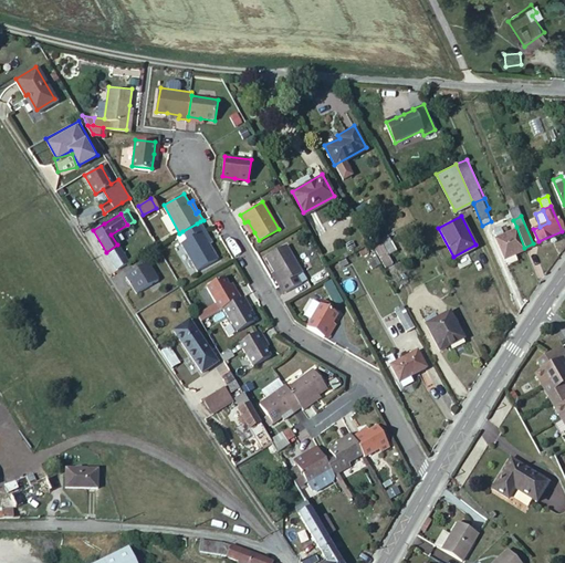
[(213,242),(200,221),(197,223),(210,244),(213,242)]
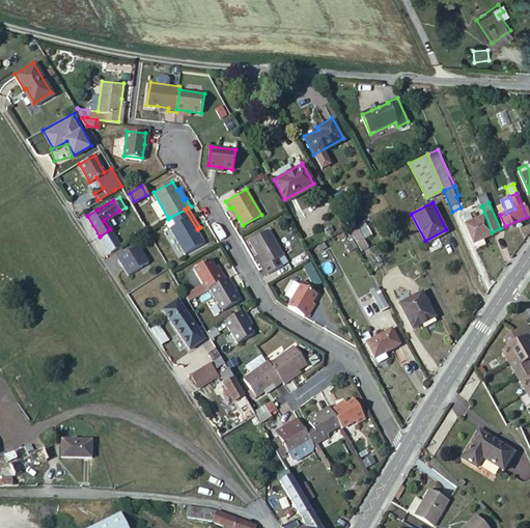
[(232,207),(229,209),(235,220),(239,218),(232,207)]
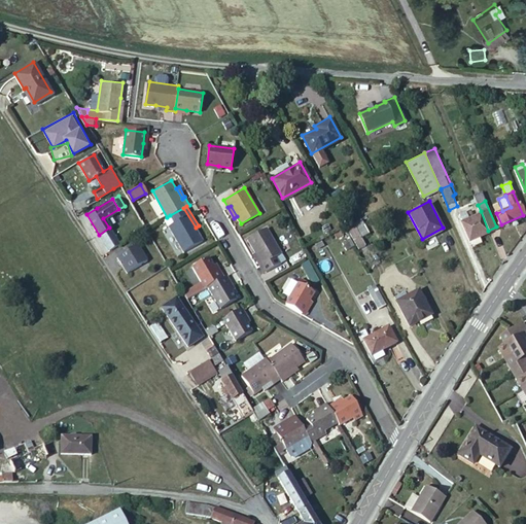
[(174,221),(169,225),(183,251),(203,240),(196,228),(183,208),(170,215),(174,221)]
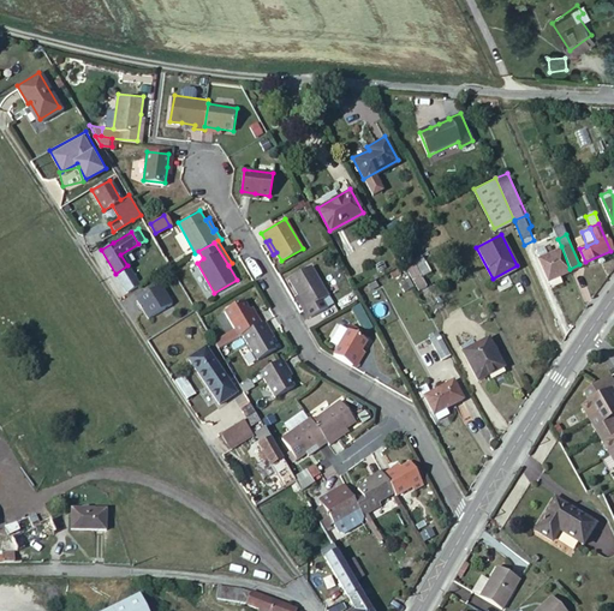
[(562,273),(570,269),(561,246),(544,255),(543,250),(538,251),(540,256),(538,257),(548,279),(552,277),(554,285),(566,280),(562,273)]
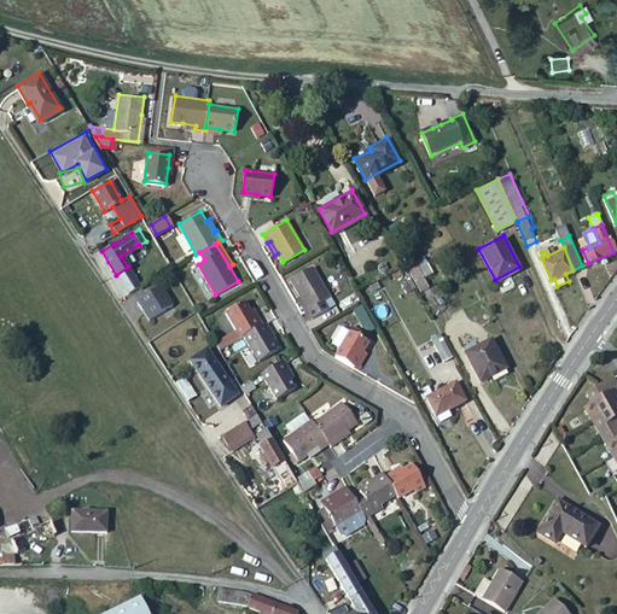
[(196,255),(193,256),(198,264),(204,259),(199,252),(196,255)]
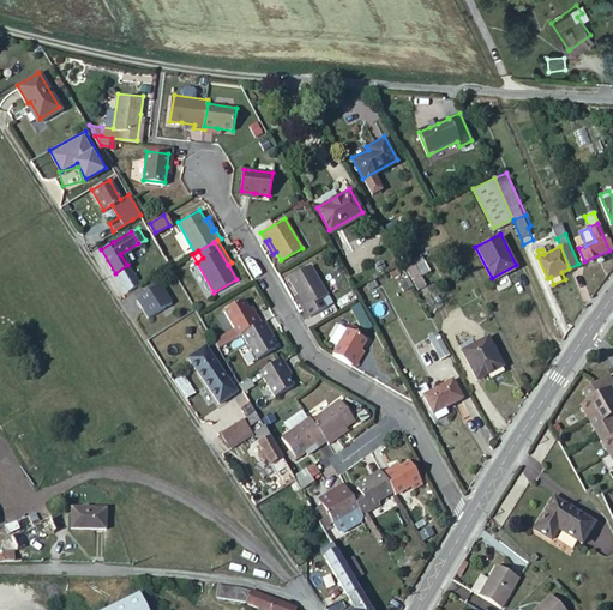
[(425,265),(418,252),(400,261),(412,283),(421,278),(416,270),(425,265)]
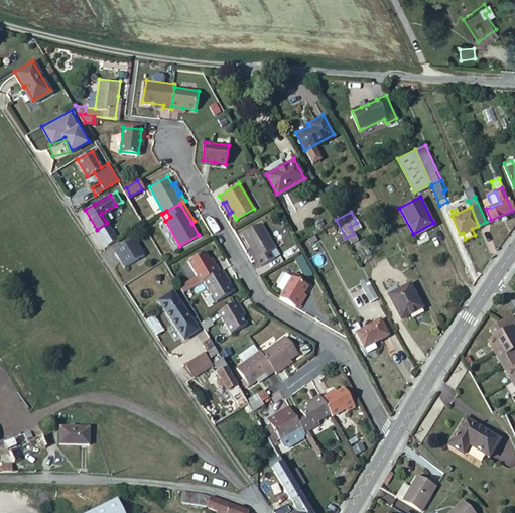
[(241,231),(249,246),(260,265),(274,257),(270,250),(275,248),(260,220),(241,231)]
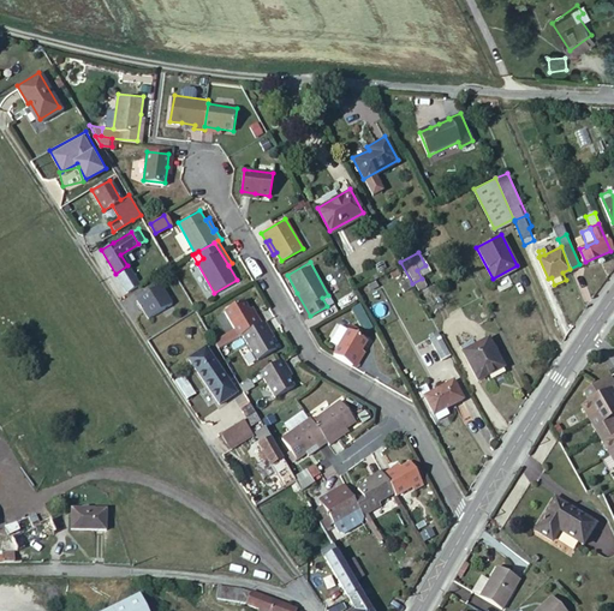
[(391,270),(399,285),(407,280),(400,265),(391,270)]
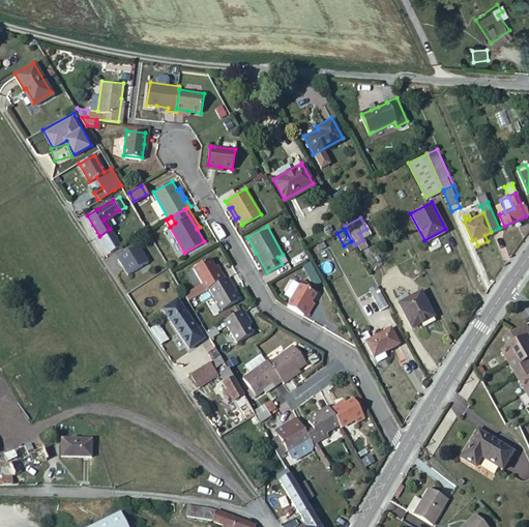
[(118,256),(127,272),(150,260),(140,242),(118,256)]
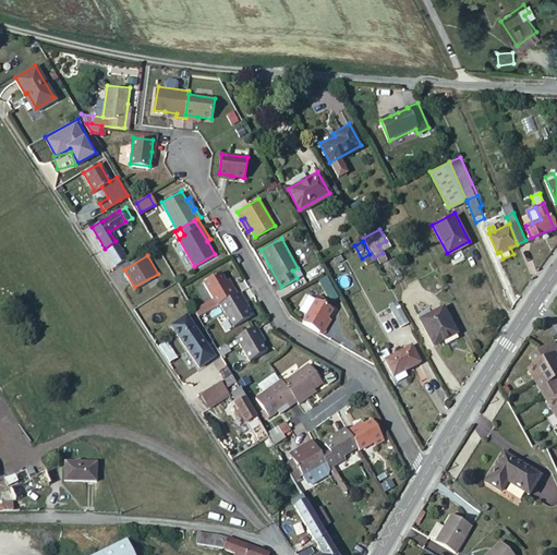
[(281,287),(269,266),(267,267),(279,288),(281,287)]
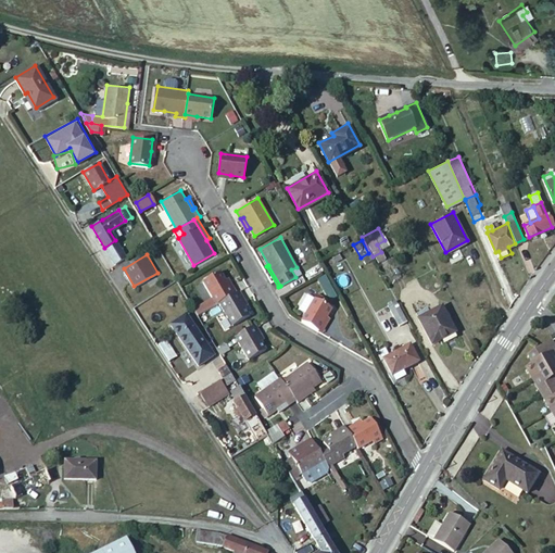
[(198,315),(216,304),(219,302),(234,293),(228,283),(221,271),(202,281),(212,298),(194,309),(198,315)]
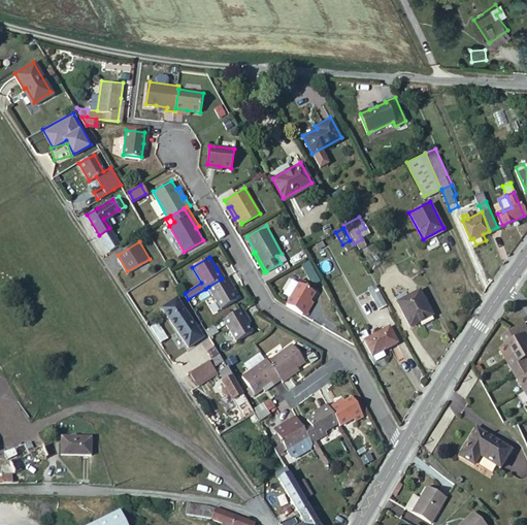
[(306,259),(302,261),(314,282),(318,279),(306,259)]
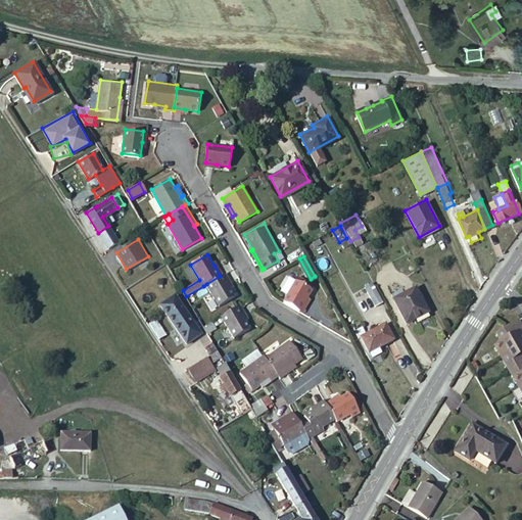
[(218,265),(215,266),(220,276),(223,275),(218,265)]
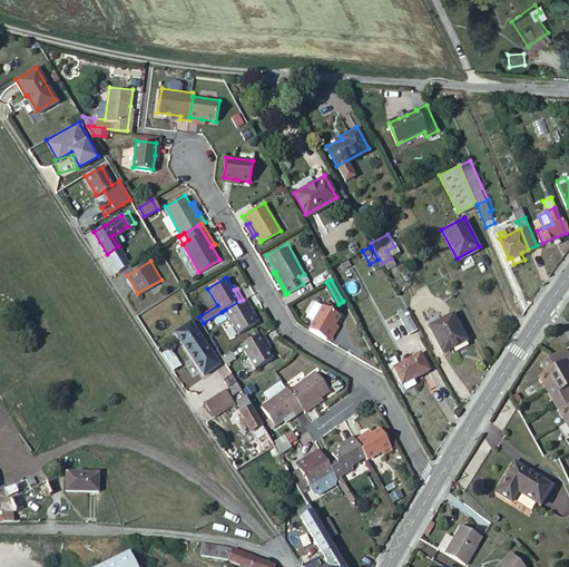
[(239,301),(225,310),(238,333),(256,323),(248,310),(243,300),(239,301)]
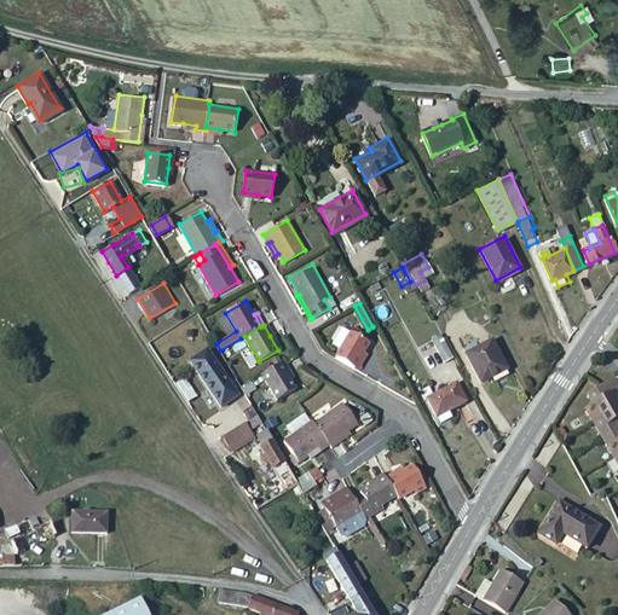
[(353,366),(359,355),(369,341),(350,329),(334,355),(340,358),(353,366)]
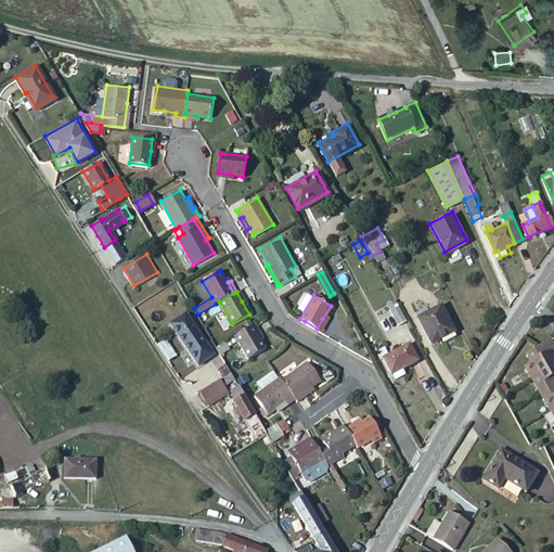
[(397,323),(407,318),(396,298),(387,304),(397,323)]
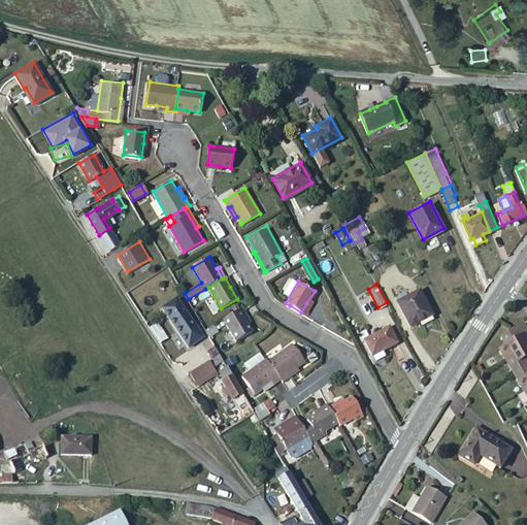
[(430,309),(419,289),(397,301),(409,325),(419,319),(418,317),(430,309)]
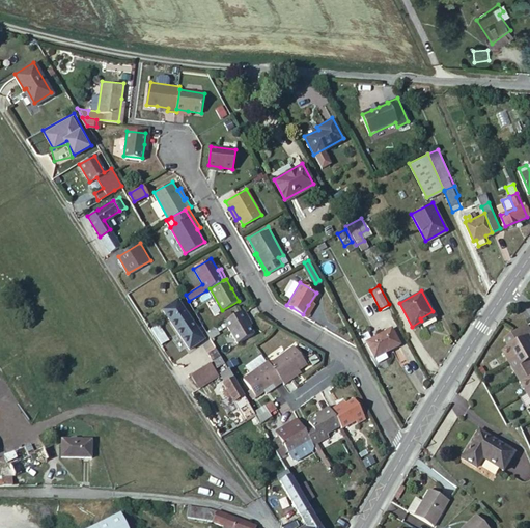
[(177,299),(163,307),(186,348),(201,339),(177,299)]
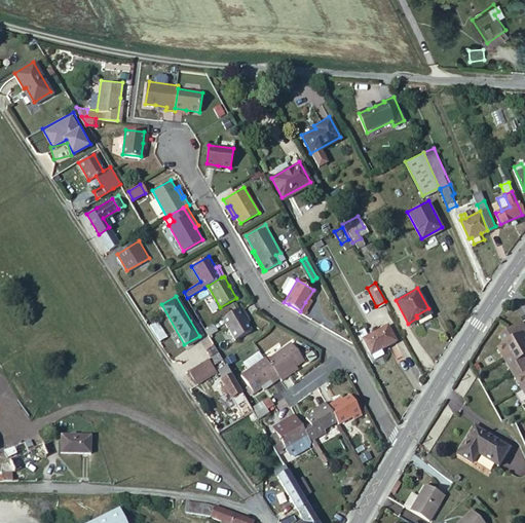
[(300,311),(303,313),(308,303),(305,302),(300,311)]
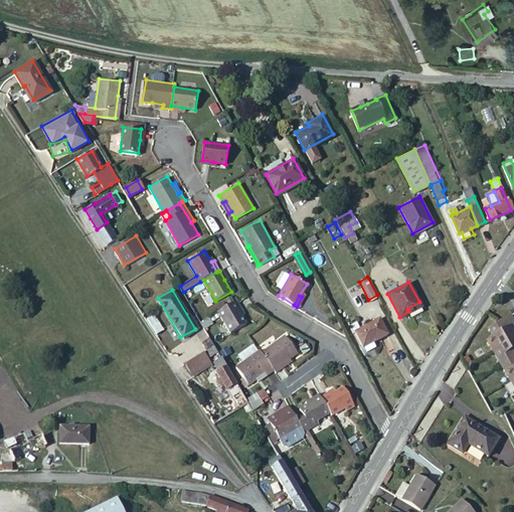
[(233,302),(239,312),(242,310),(237,300),(233,302)]
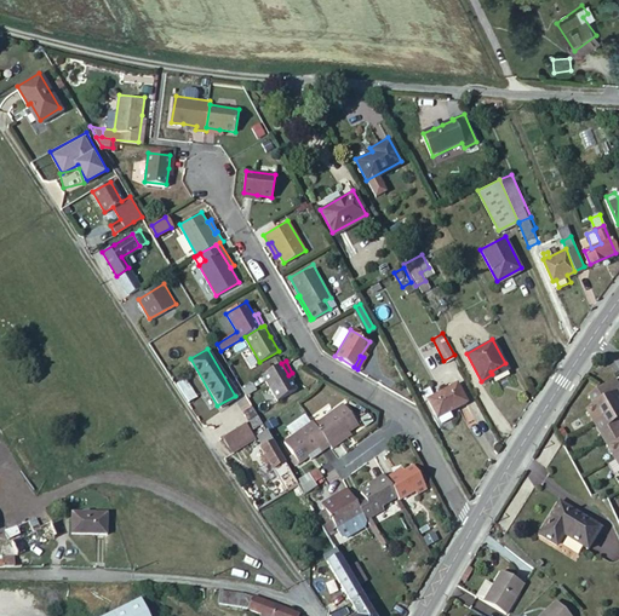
[(281,363),(263,374),(278,399),(297,389),(288,375),(281,363)]
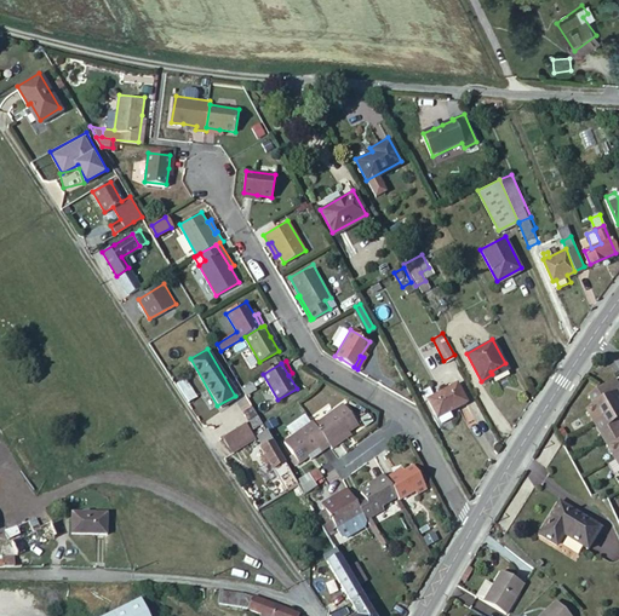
[(256,378),(242,386),(248,398),(263,390),(256,378)]
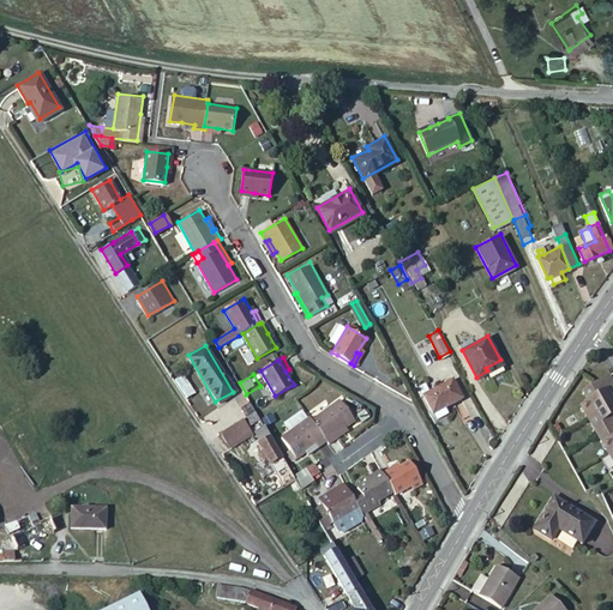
[(581,402),(588,414),(612,399),(612,388),(611,385),(612,384),(612,381),(607,374),(584,387),(589,398),(581,402)]
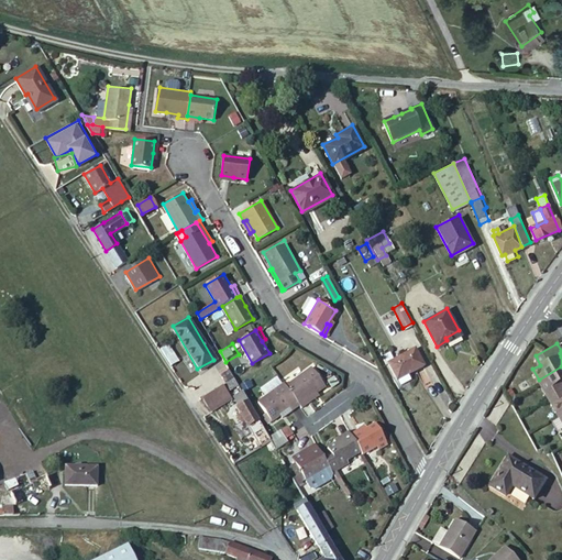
[(422,364),(414,347),(387,361),(400,384),(410,379),(407,373),(422,364)]
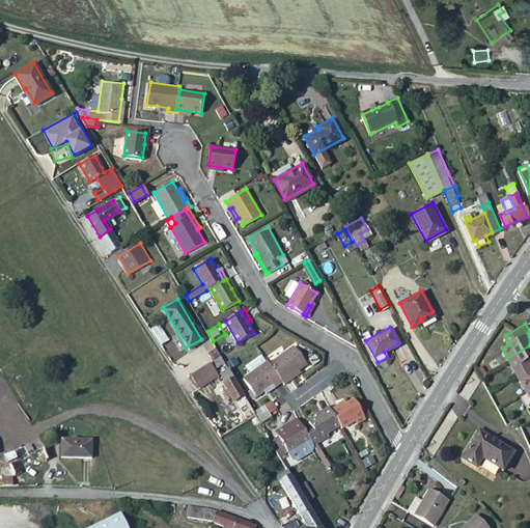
[(282,381),(284,383),(290,379),(288,374),(298,368),(306,363),(294,345),(269,362),(282,381)]
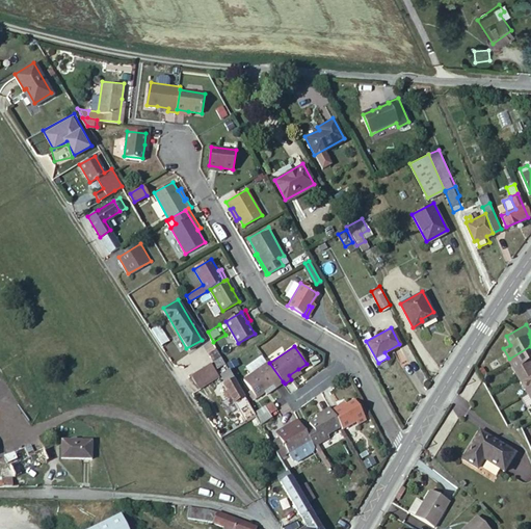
[(530,346),(509,359),(518,374),(530,367),(530,346)]
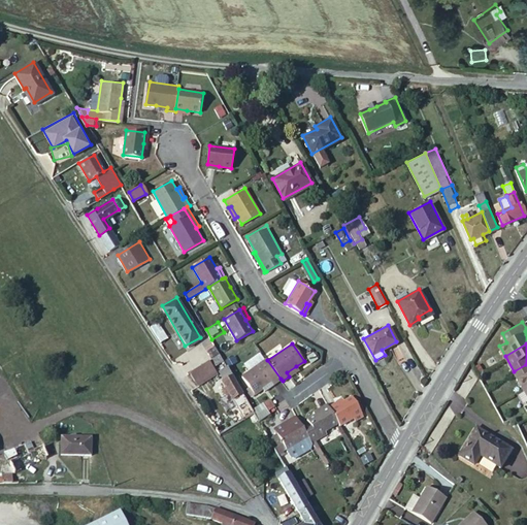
[(217,363),(224,359),(216,345),(208,350),(217,363)]
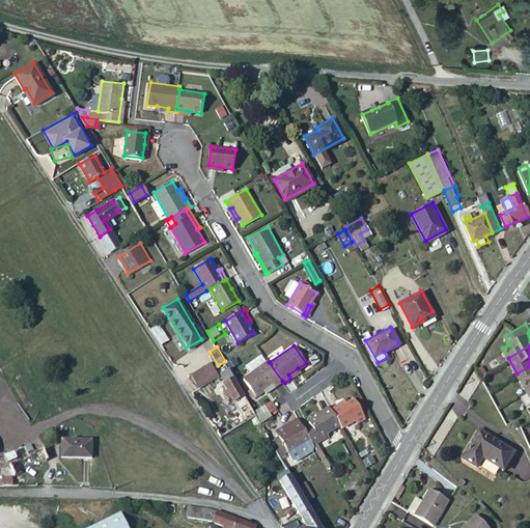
[(199,387),(220,374),(212,360),(191,373),(199,387)]
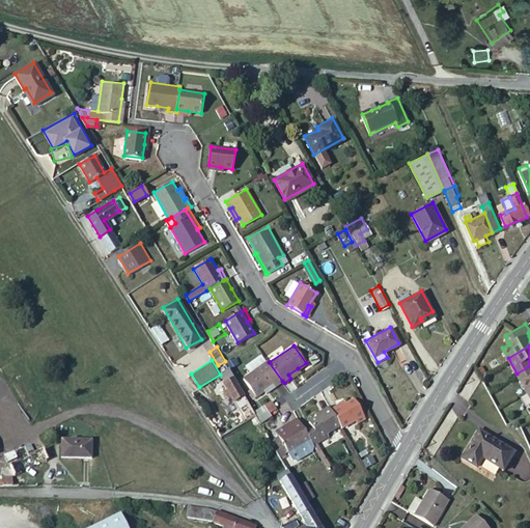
[(269,362),(267,360),(243,378),(255,395),(262,390),(273,383),(274,386),(282,381),(269,362)]
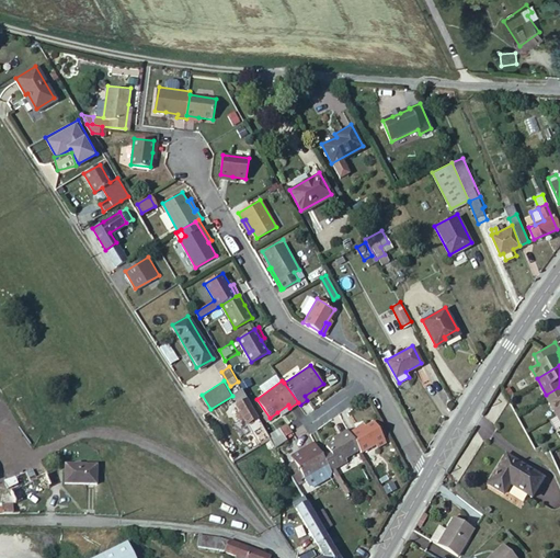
[(559,387),(546,395),(556,412),(559,409),(559,387)]
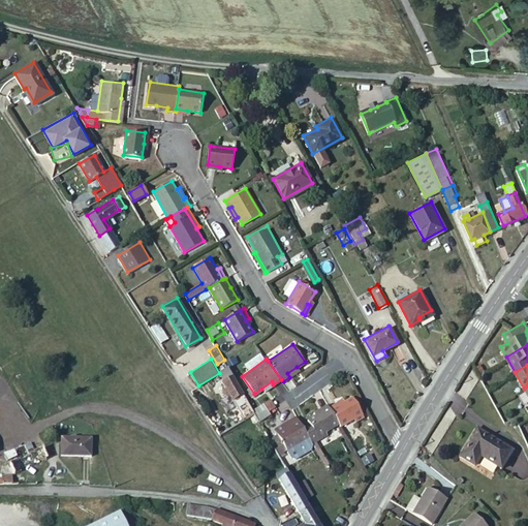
[(238,406),(248,400),(227,366),(220,371),(221,372),(225,379),(223,381),(225,387),(222,389),(225,394),(229,392),(238,406)]
